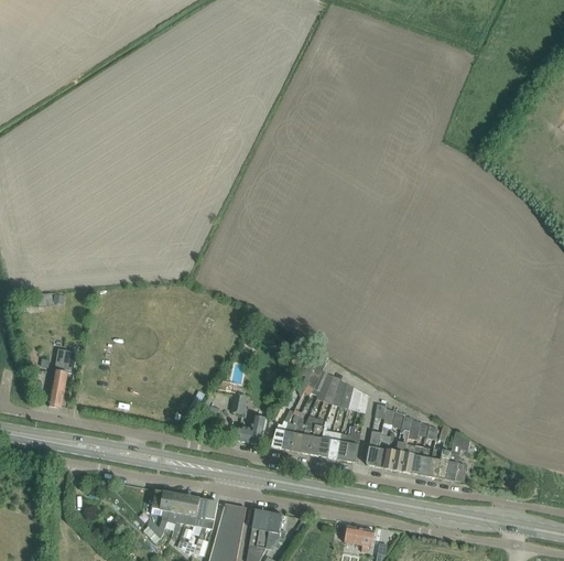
[(52,291),(38,293),(39,305),(53,304),(52,291)]
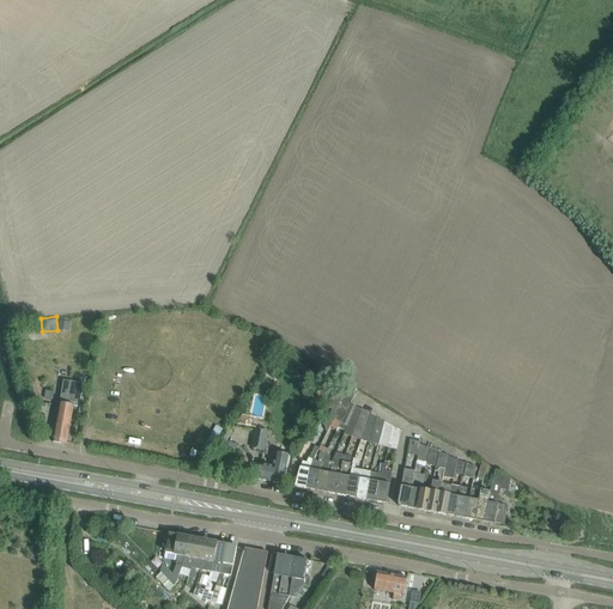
[(53,436),(53,439),(67,442),(67,438),(68,430),(73,403),(79,405),(84,381),(64,377),(59,400),(56,400),(55,406),(53,414),(56,414),(53,436)]
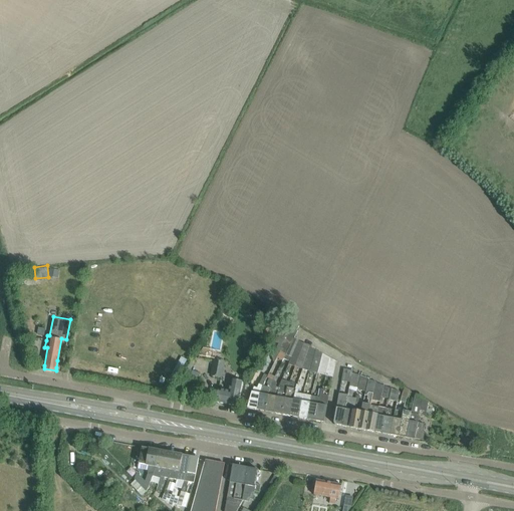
[(278,341),(271,354),(273,358),(273,359),(274,360),(276,356),(279,350),(282,343),(284,340),(285,338),(294,324),(295,322),(290,320),(289,321),(280,335),(279,334),(276,340),(278,341)]
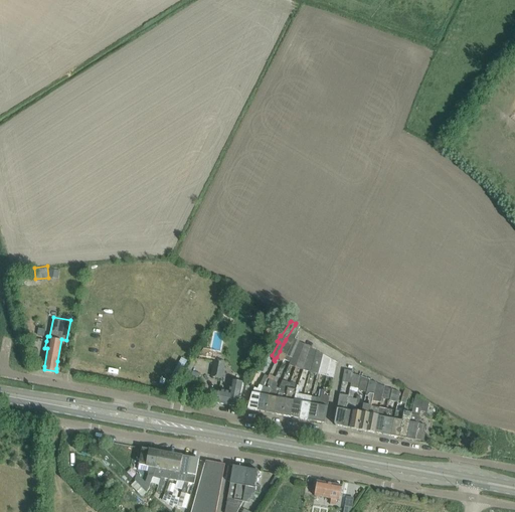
[(283,344),(280,351),(286,355),(295,337),(298,330),(297,330),(299,327),(300,325),(296,323),(295,325),(286,339),(285,341),(283,344)]
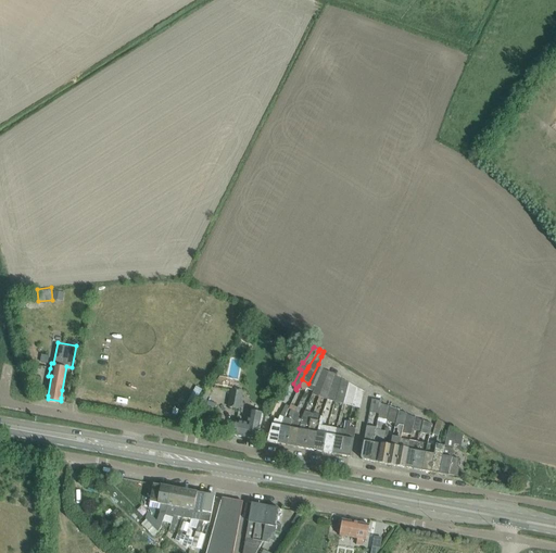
[(48,362),(49,354),(41,353),(39,361),(48,362)]
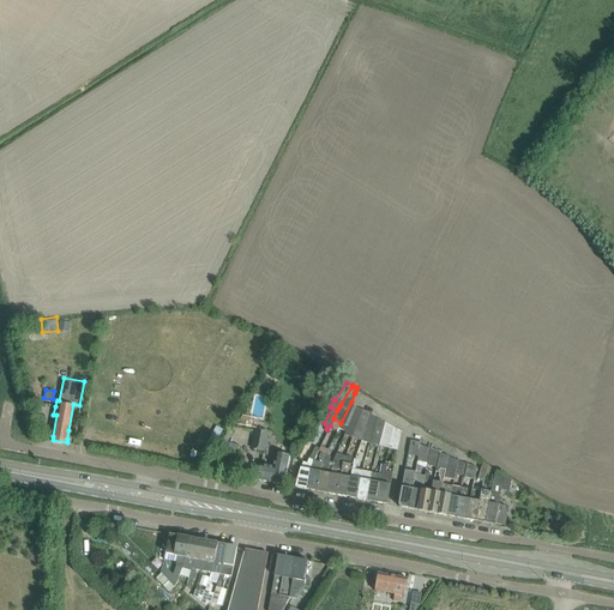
[(341,423),(339,426),(347,429),(357,405),(351,402),(341,423)]
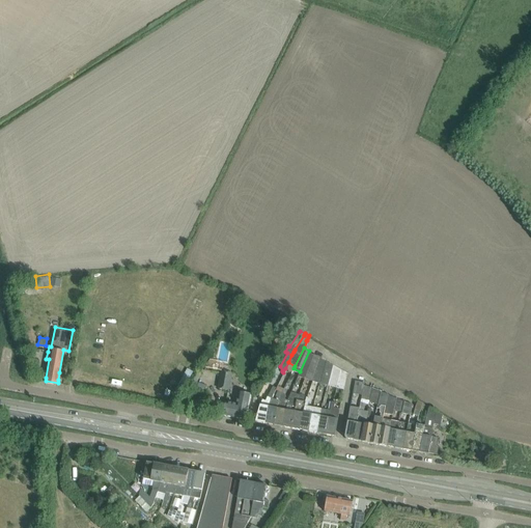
[(300,371),(298,374),(305,378),(314,353),(309,351),(300,371)]
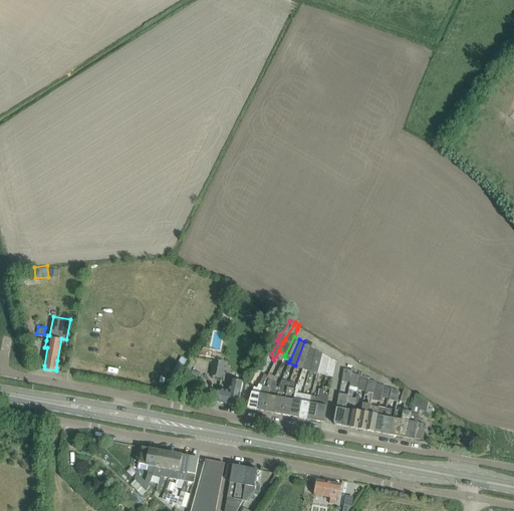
[(295,365),(294,369),(296,370),(297,365),(302,367),(309,344),(304,341),(295,365)]
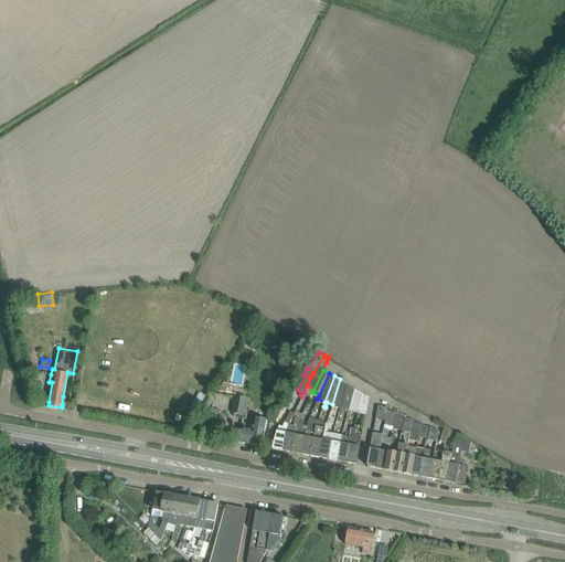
[(340,379),(332,404),(340,406),(347,383),(340,379)]
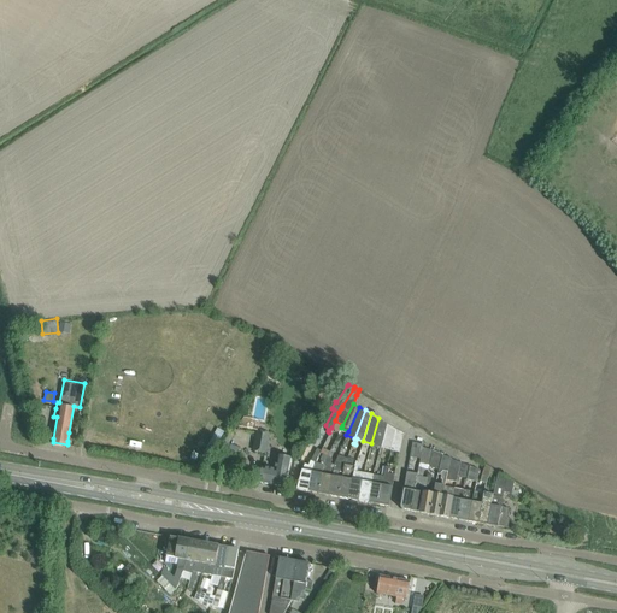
[(378,418),(371,443),(381,446),(387,423),(378,418)]
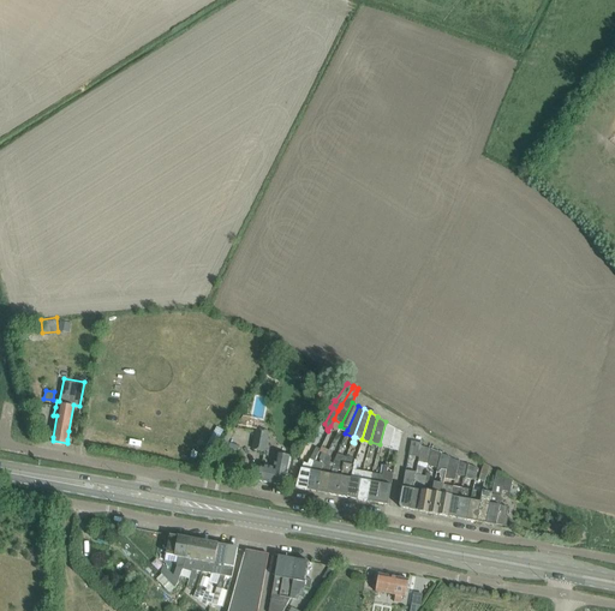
[(386,421),(380,444),(388,447),(394,426),(386,421)]
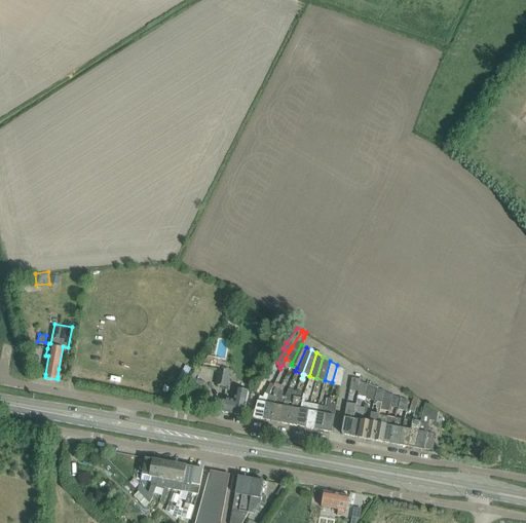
[(337,365),(332,382),(340,384),(343,368),(337,365)]
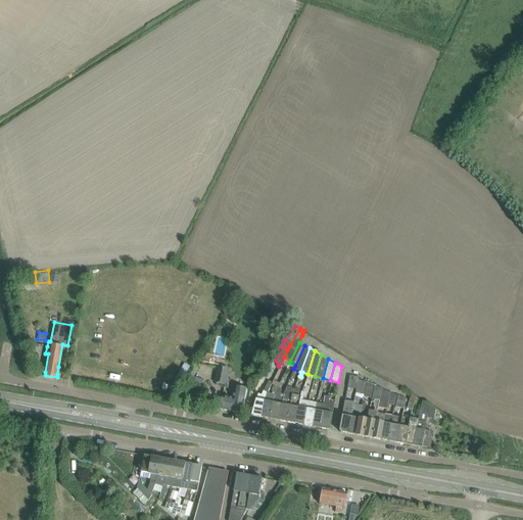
[(228,365),(219,364),(216,381),(225,382),(228,365)]
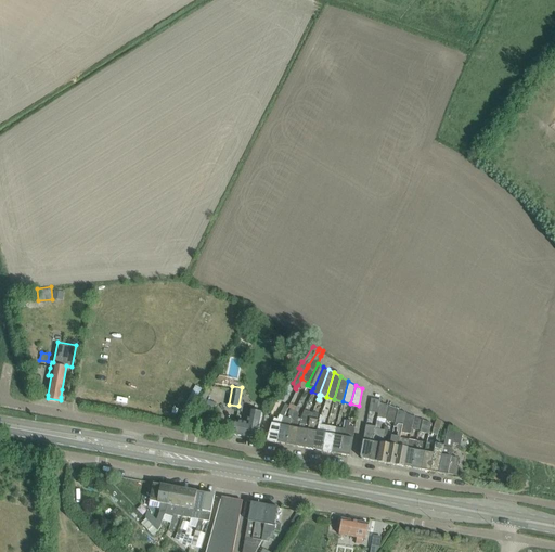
[(379,403),(379,400),(381,398),(372,396),(369,409),(377,410),(378,403),(379,403)]
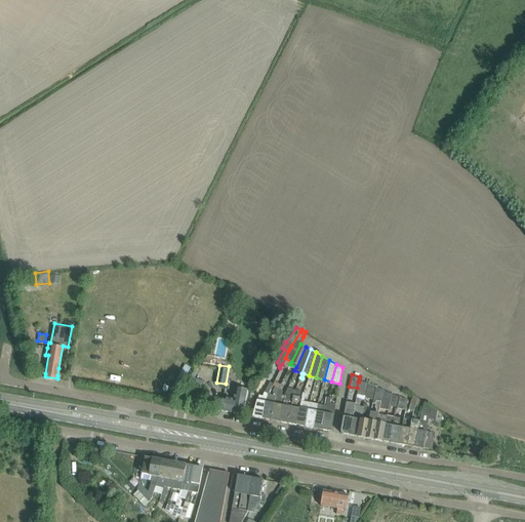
[(360,404),(361,398),(361,397),(364,398),(365,397),(365,396),(368,382),(359,378),(359,382),(358,382),(357,388),(356,397),(355,402),(355,403),(360,404)]
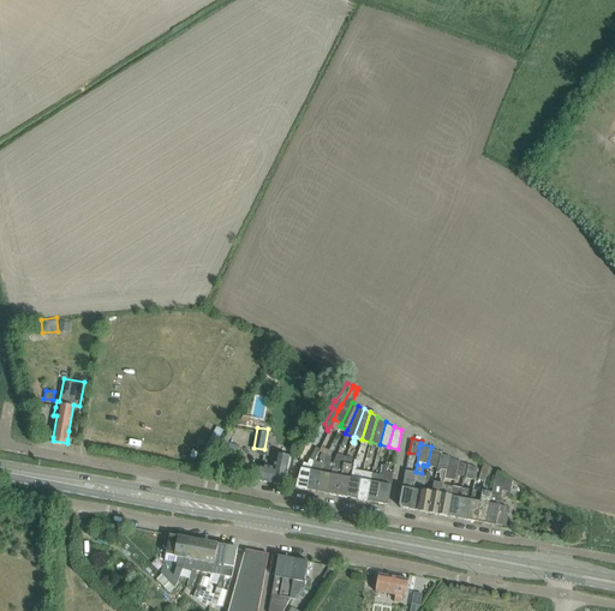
[(308,487),(312,460),(320,447),(316,444),(310,457),(308,461),(304,460),(302,466),(296,485),(308,487)]
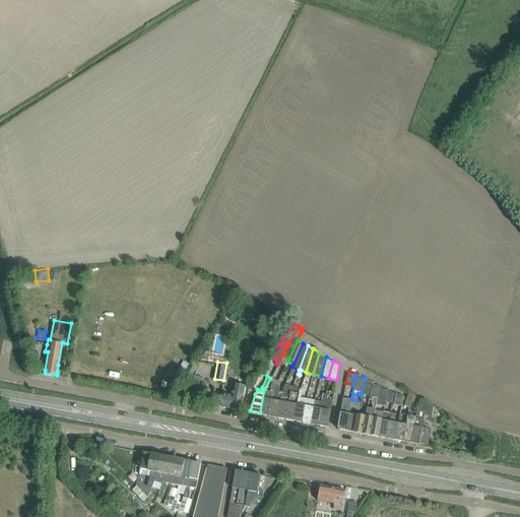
[(370,394),(373,382),(373,381),(365,378),(362,392),(370,394)]
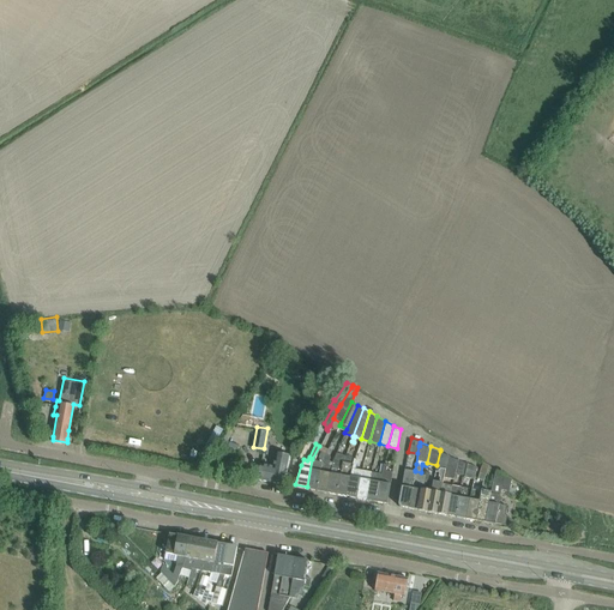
[(317,489),(321,461),(323,460),(326,452),(320,450),(319,453),(320,453),(318,460),(312,459),(307,487),(317,488),(317,489)]
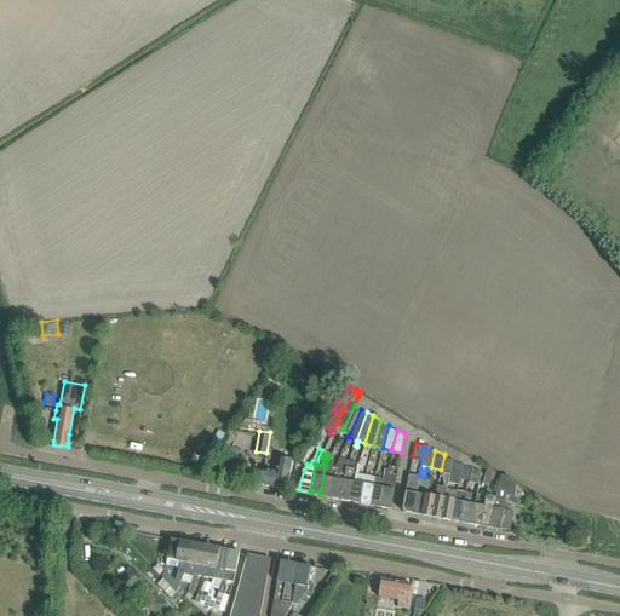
[(287,487),(290,476),(292,458),(279,455),(276,470),(263,467),(260,482),(287,487)]
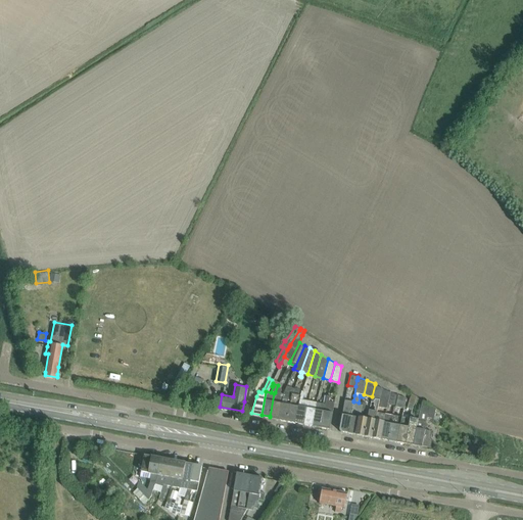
[(373,436),(377,411),(378,407),(382,388),(382,387),(375,384),(372,396),(371,399),(374,400),(373,405),(375,405),(374,410),(369,409),(368,418),(365,434),(373,436)]
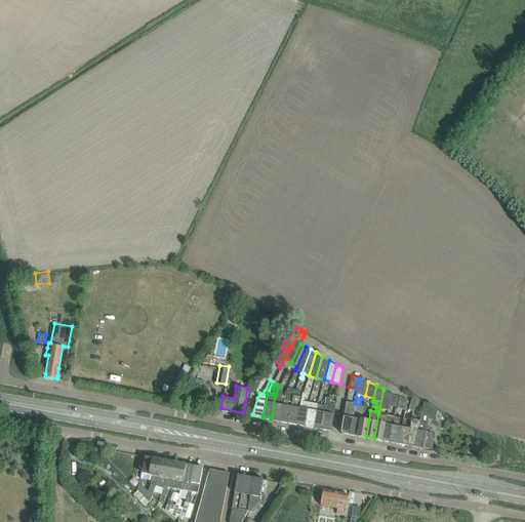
[(279,419),(284,396),(284,394),(281,393),(283,390),(281,387),(279,387),(276,394),(275,395),(271,418),(279,419)]
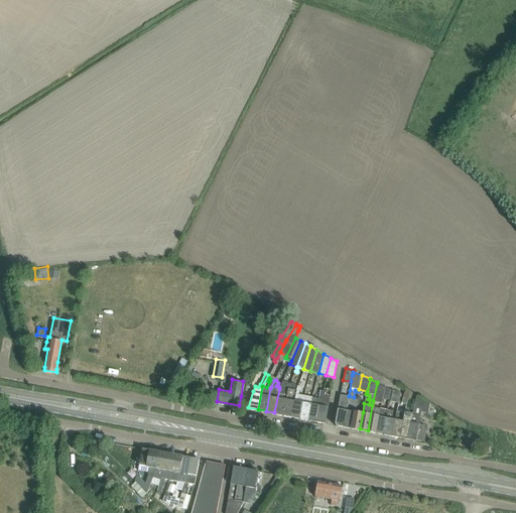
[(382,397),(385,386),(377,383),(373,401),(381,402),(382,397)]
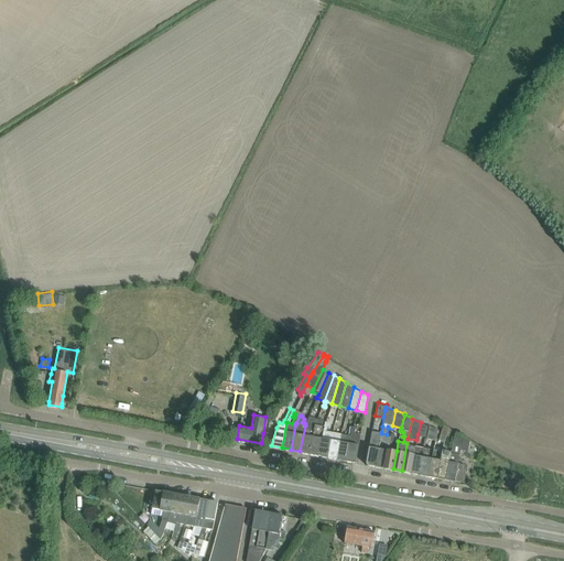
[(313,435),(315,428),(317,423),(306,421),(305,423),(305,425),(300,451),(310,453),(313,435)]
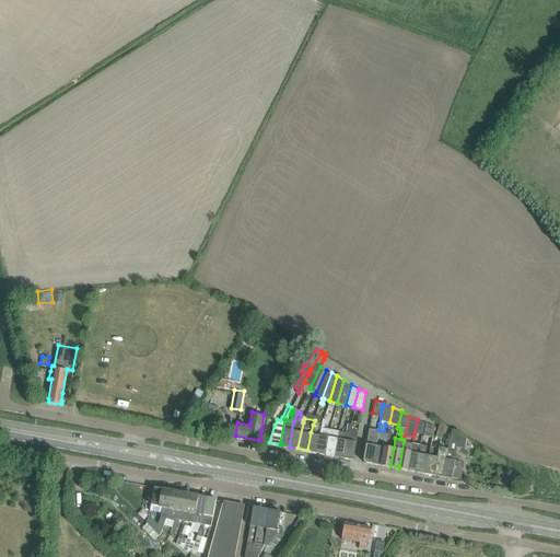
[(328,436),(330,428),(324,427),(325,422),(326,422),(327,419),(323,418),(323,421),(322,426),(317,451),(325,453),(328,436)]
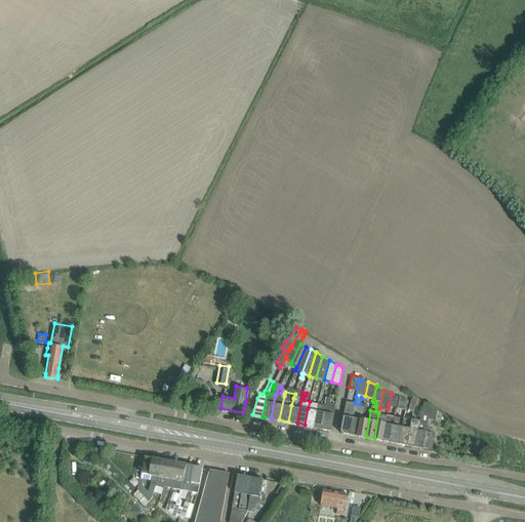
[(397,405),(400,395),(392,393),(389,404),(396,405),(397,405)]
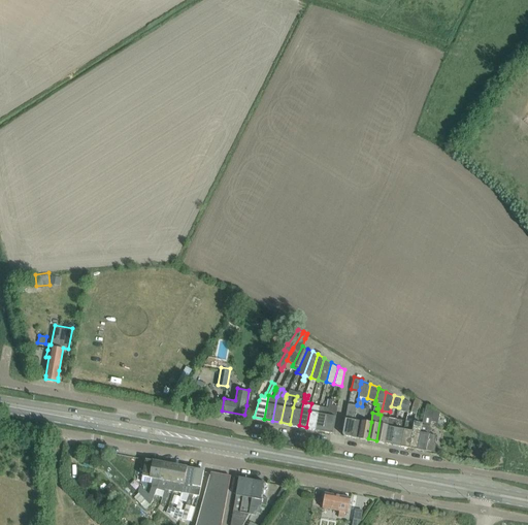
[(299,425),(303,401),(304,397),(297,396),(295,400),(293,407),(290,424),(298,426),(298,425),(299,425)]
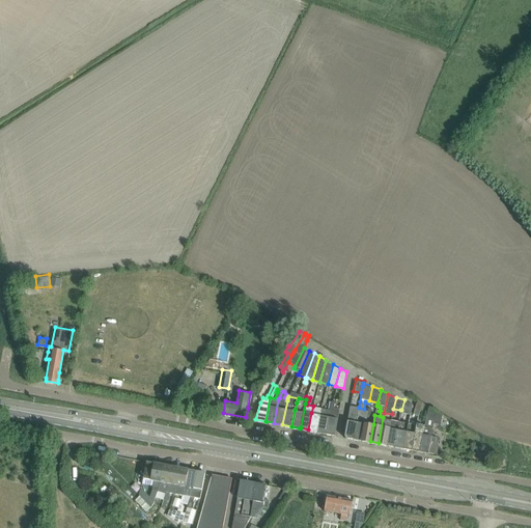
[(412,403),(404,399),(401,410),(401,411),(410,413),(412,403)]
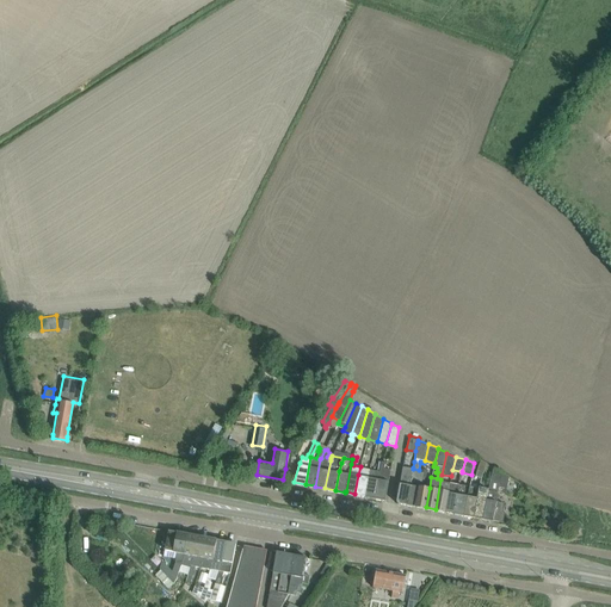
[(386,499),(388,487),(392,468),(384,466),(386,460),(382,460),(380,470),(375,497),(386,500),(386,499)]
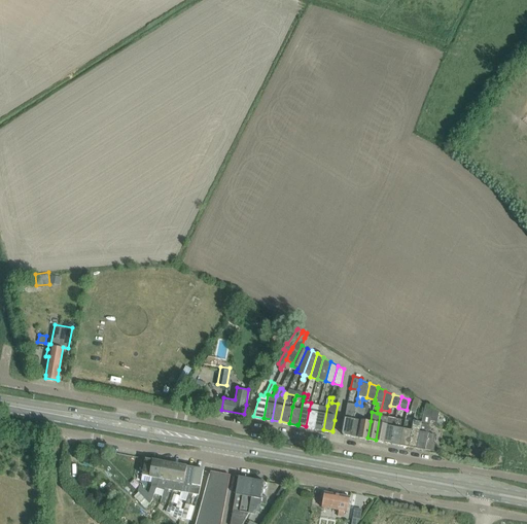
[(416,407),(419,399),(415,397),(412,403),(410,410),(414,411),(416,407)]
